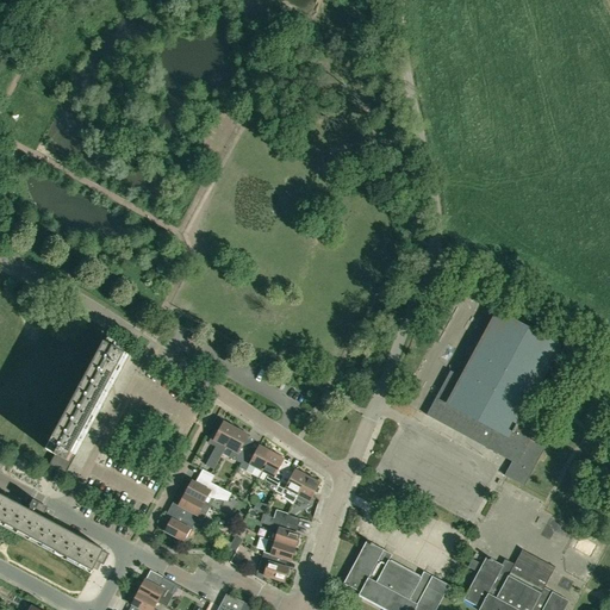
[(341,156),(330,159),(332,173),(342,172),(341,156)]
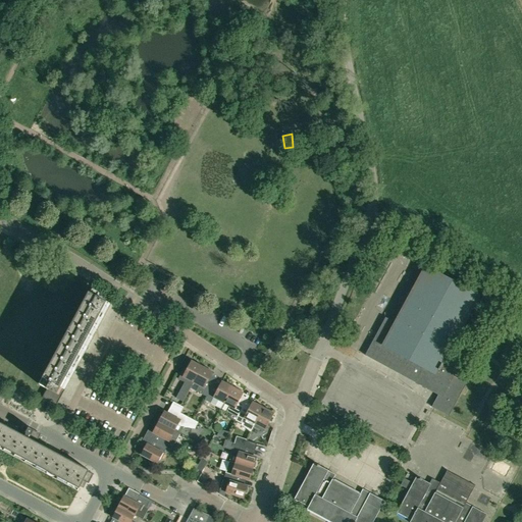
[(466,383),(454,376),(463,360),(448,352),(459,332),(478,296),(425,267),(395,323),(385,318),(369,347),(365,355),(438,395),(431,407),(433,408),(449,416),(466,383)]
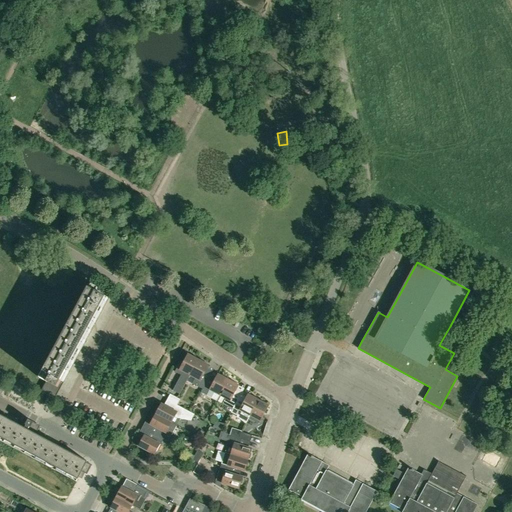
[(43,372),(42,371),(39,376),(40,377),(40,378),(57,387),(61,381),(63,382),(108,299),(106,298),(106,297),(88,288),(43,372)]
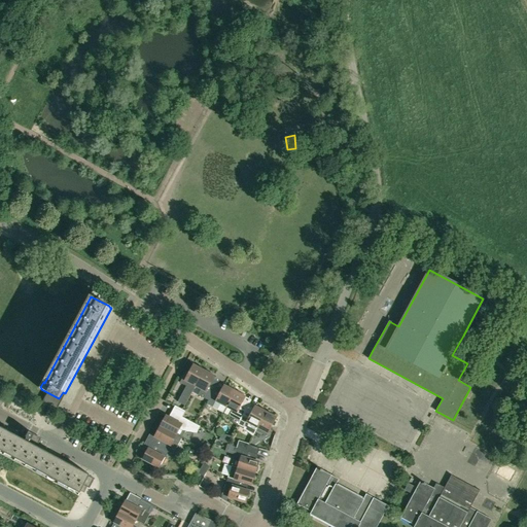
[(196,386),(204,370),(203,367),(200,365),(198,366),(194,364),(187,376),(184,375),(180,383),(186,386),(178,401),(185,406),(196,386)]
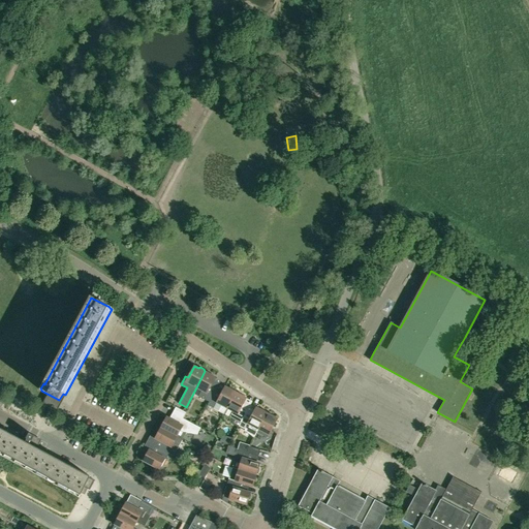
[(216,377),(212,375),(211,373),(208,371),(206,372),(205,371),(196,387),(201,391),(198,397),(210,402),(213,395),(214,395),(215,392),(210,389),(216,377)]
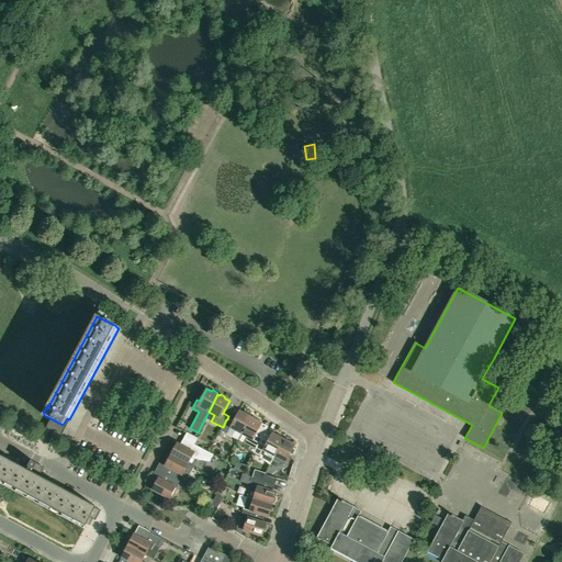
[(242,434),(250,417),(250,416),(249,414),(246,412),(244,413),(239,411),(233,423),(227,419),(226,419),(223,427),(221,430),(233,437),(235,431),(242,434)]
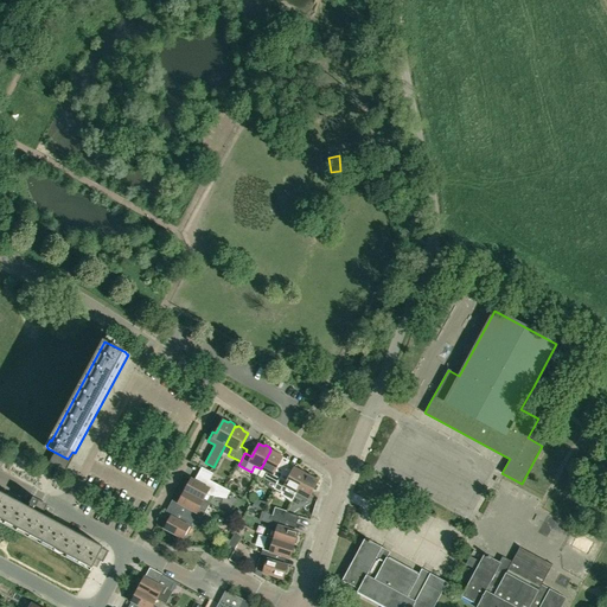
[(276,470),(283,457),(279,454),(278,452),(274,449),(272,451),(270,451),(261,468),(267,472),(263,479),(276,485),(280,477),(282,473),(276,470)]
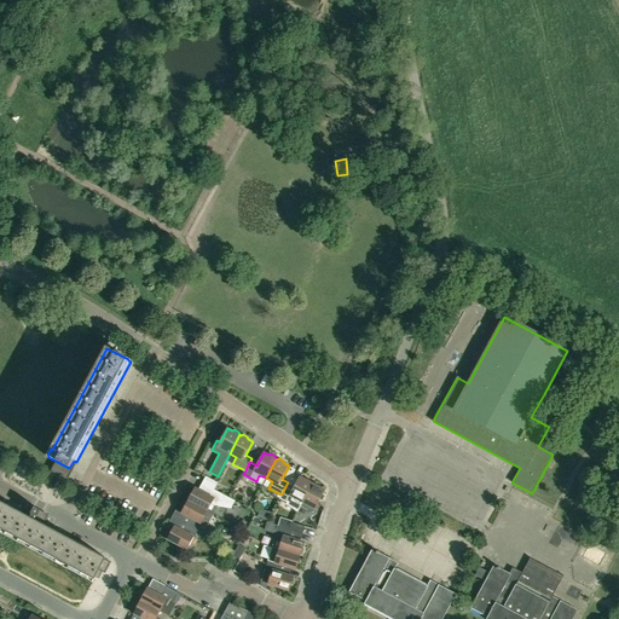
[(214,490),(218,482),(206,476),(202,484),(207,486),(214,490)]
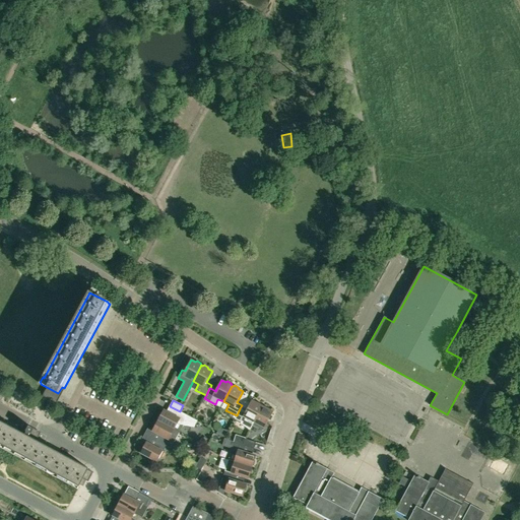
[(254,423),(262,406),(262,405),(261,403),(258,402),(256,402),(252,400),(246,411),(240,408),(237,415),(235,418),(251,428),(254,423)]
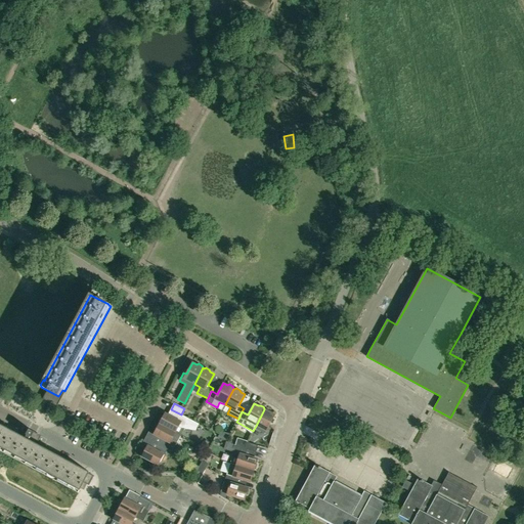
[(266,431),(275,415),(271,412),(270,410),(267,408),(265,409),(264,409),(256,426),(254,429),(263,433),(266,431)]
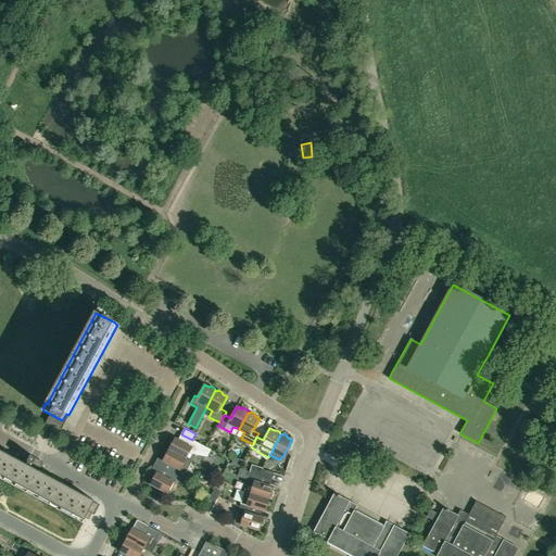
[(211,450),(192,440),(186,437),(182,442),(175,439),(173,442),(171,443),(168,446),(169,449),(169,450),(186,459),(189,453),(191,454),(207,457),(211,450)]
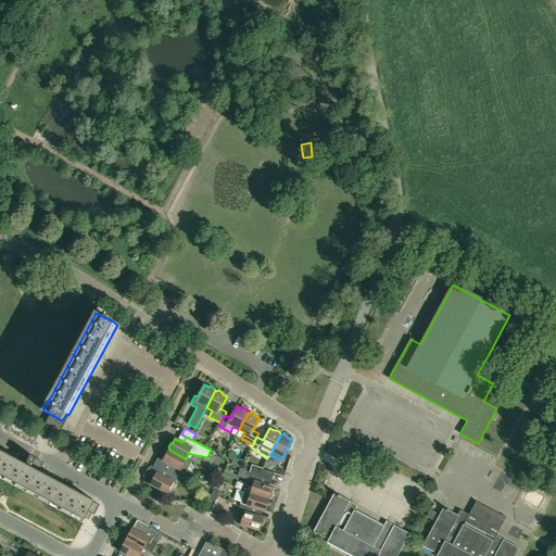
[(85,520),(86,518),(95,502),(95,501),(35,469),(37,466),(33,464),(36,458),(30,456),(28,462),(26,465),(0,450),(0,475),(5,478),(16,484),(85,520)]
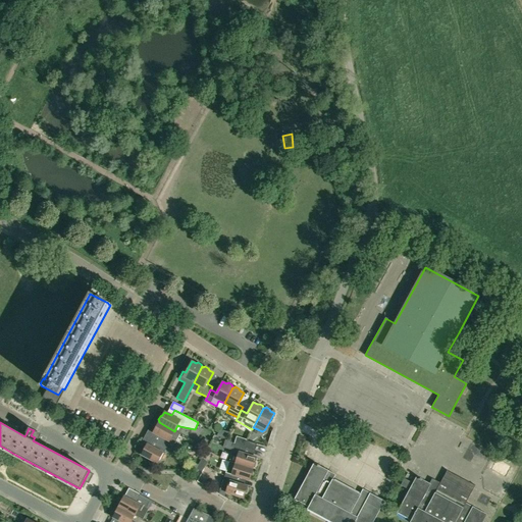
[(179,433),(174,431),(159,422),(158,423),(156,423),(154,426),(155,429),(153,432),(160,436),(157,441),(167,448),(170,450),(179,433)]
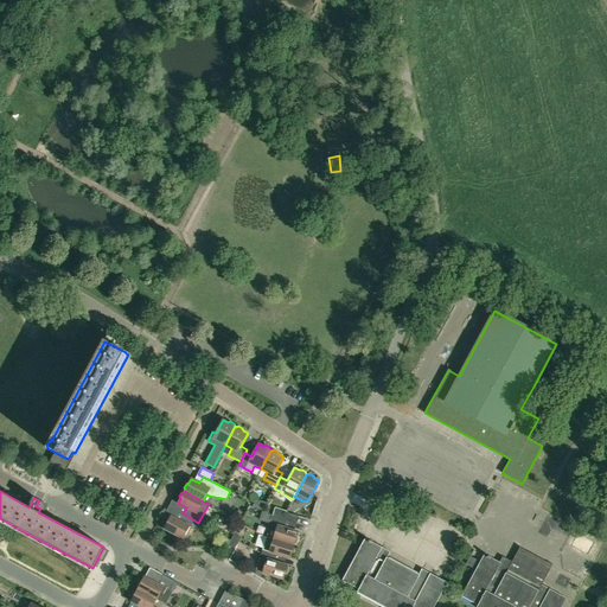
[(286,521),(296,524),(299,516),(286,512),(283,519),(286,521)]
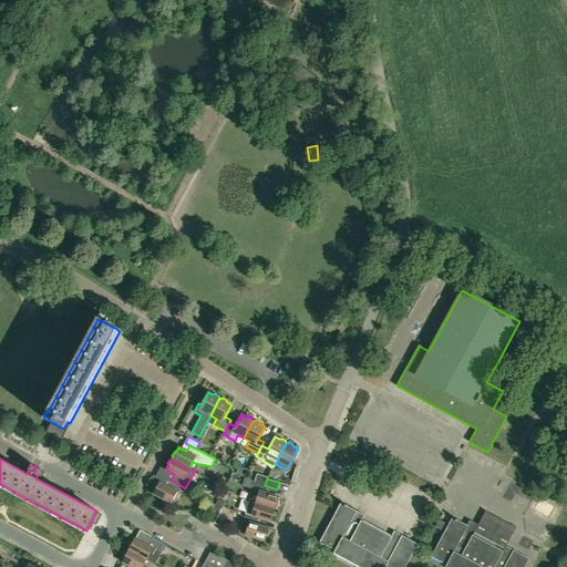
[(178,493),(182,486),(171,480),(167,486),(160,482),(157,486),(155,487),(153,491),(154,493),(153,494),(171,504),(177,492),(178,493)]
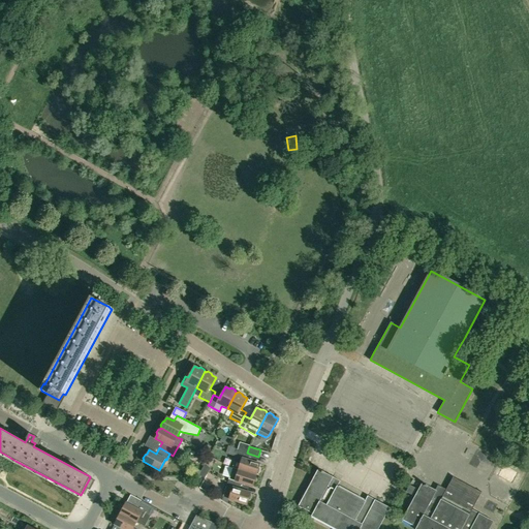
[(247,453),(238,449),(235,462),(232,467),(239,469),(256,475),(256,474),(258,473),(259,470),(258,468),(259,464),(247,460),(249,454),(247,453)]
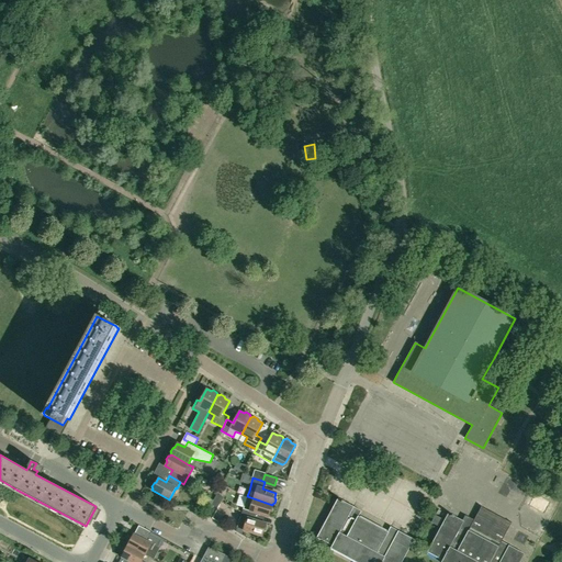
[(223,497),(217,494),(213,501),(211,505),(217,508),(223,497)]
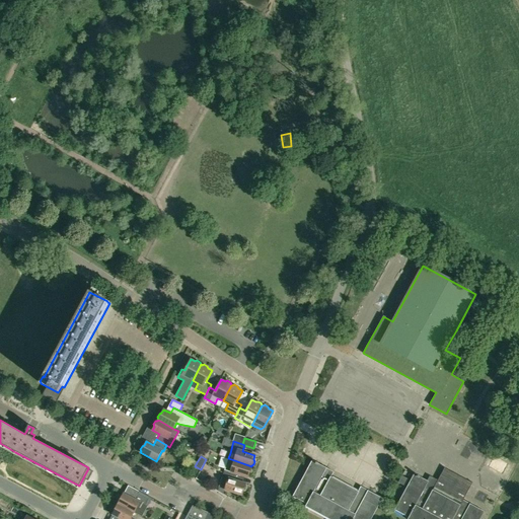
[(251,466),(234,460),(228,458),(222,476),(233,479),(235,473),(247,477),(249,473),(250,472),(252,468),(251,466)]
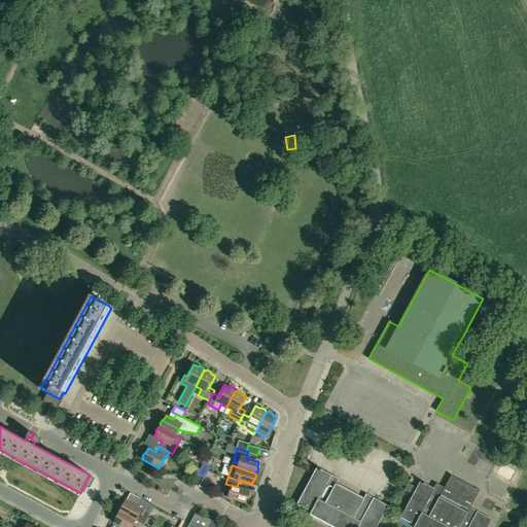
[(377,526),(388,505),(378,500),(366,494),(363,499),(336,484),(339,480),(331,476),(317,467),(296,504),(311,512),(310,515),(332,526),(377,526)]
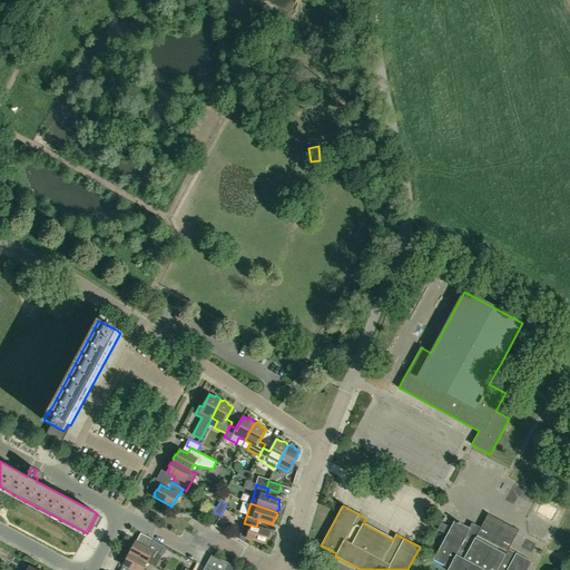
[(97,514),(88,531),(91,533),(94,527),(97,528),(102,518),(97,514)]
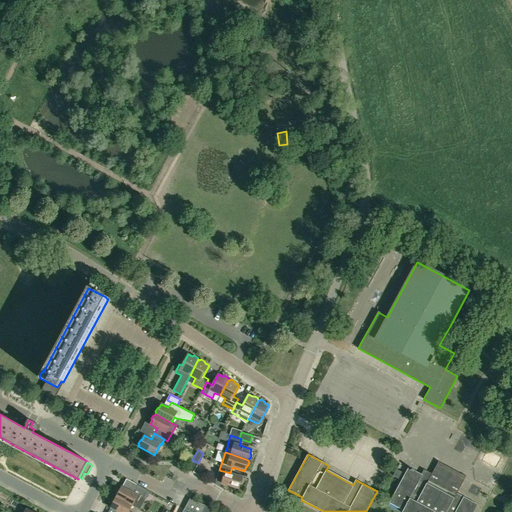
[(473,511),(478,505),(457,493),(465,478),(437,463),(430,476),(423,473),(422,475),(408,467),(389,503),(405,511),(473,511)]
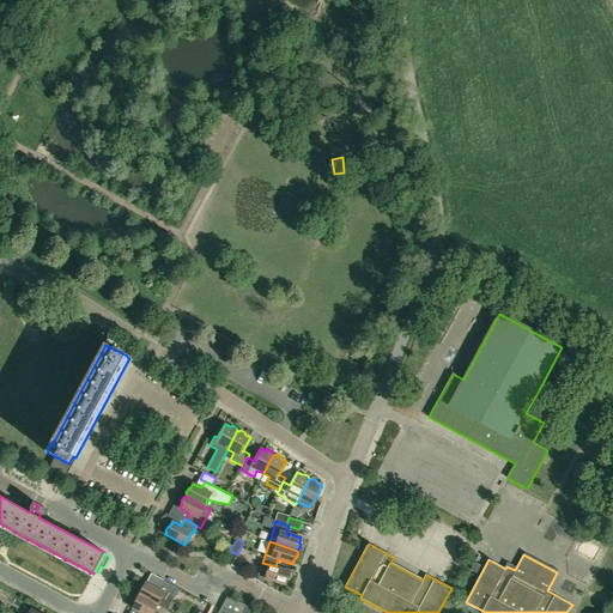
[(483,566),(474,562),(473,565),(471,570),(477,574),(479,574),(483,566)]
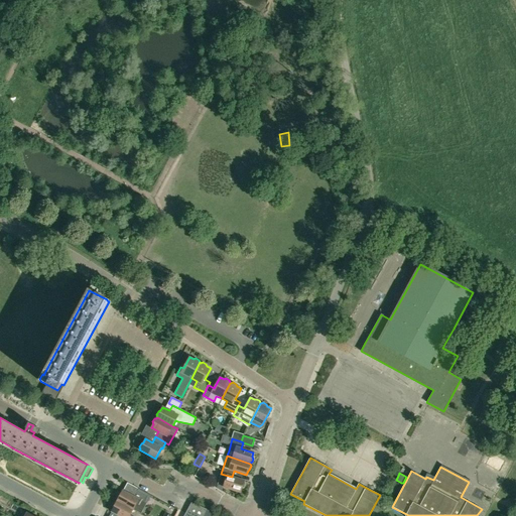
[(244,481),(232,477),(221,474),(217,488),(222,491),(223,487),(241,492),(242,488),(244,487),(245,484),(244,482),(244,481)]
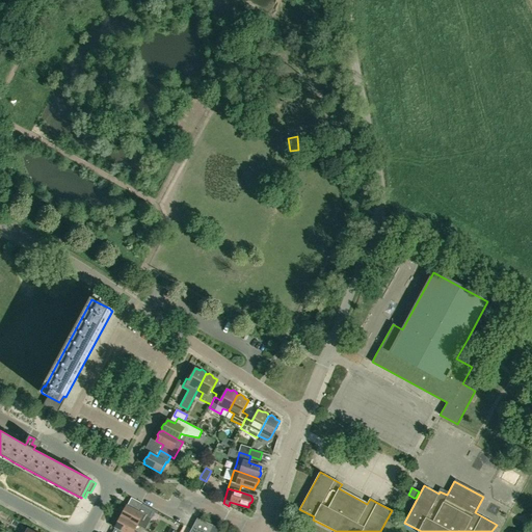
[(121,516),(137,525),(142,514),(149,517),(152,511),(141,506),(138,512),(127,506),(125,509),(123,510),(121,513),(121,515),(121,516)]
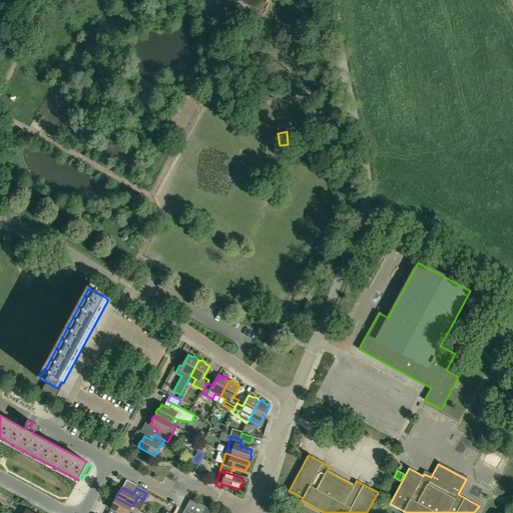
[(131,512),(129,512),(132,506),(116,498),(114,499),(112,502),(113,504),(110,508),(119,512),(131,512)]
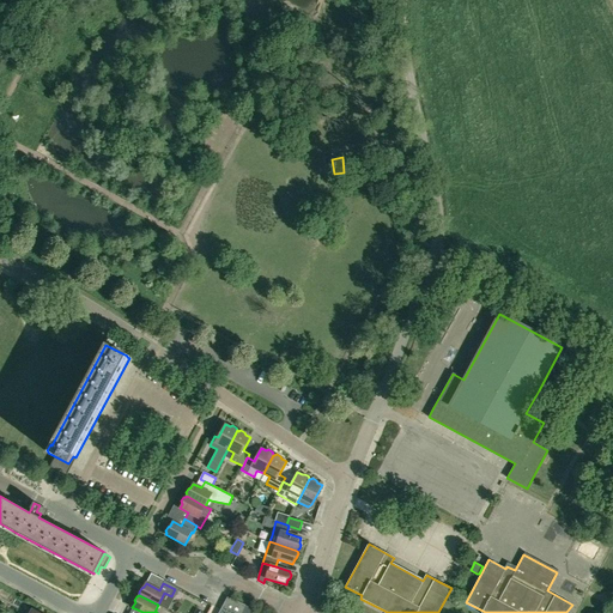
[(218,612),(241,612),(246,605),(228,596),(218,612)]
